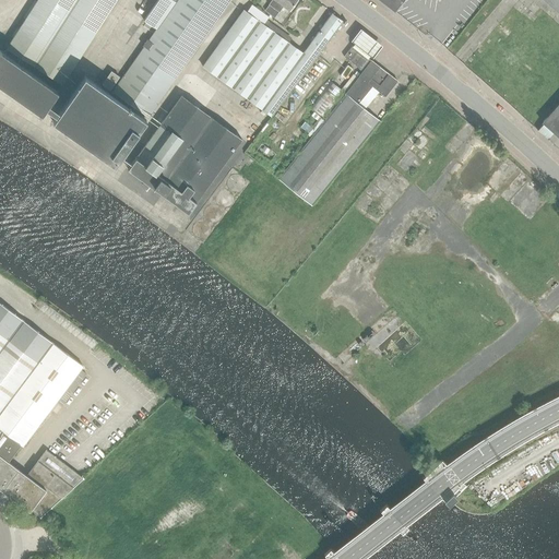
[(36,0),(6,48),(61,84),(116,0),(36,0)]
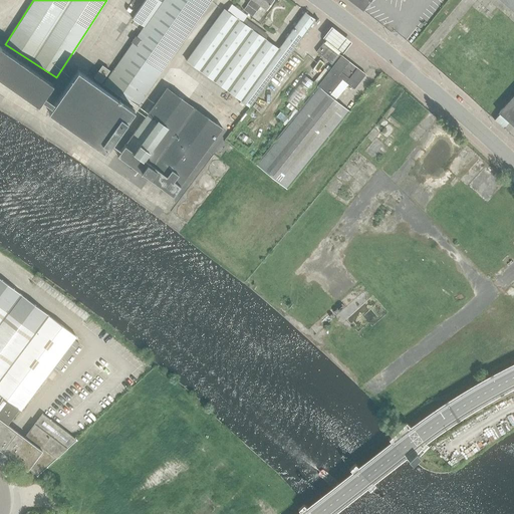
[(136,108),(180,45),(211,0),(157,0),(161,2),(102,85),(136,108)]
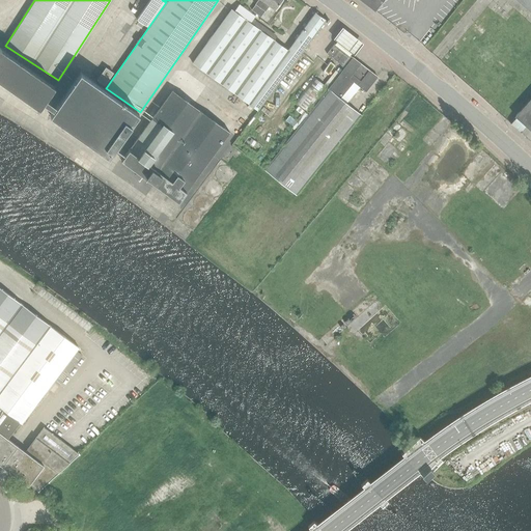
[(147,28),(165,2),(161,0),(148,0),(136,20),(147,28)]
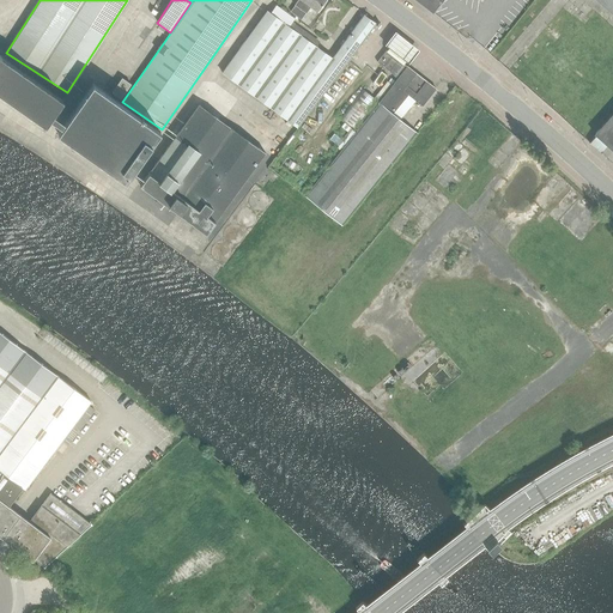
[(296,0),(289,11),(296,16),(307,0),(296,0)]
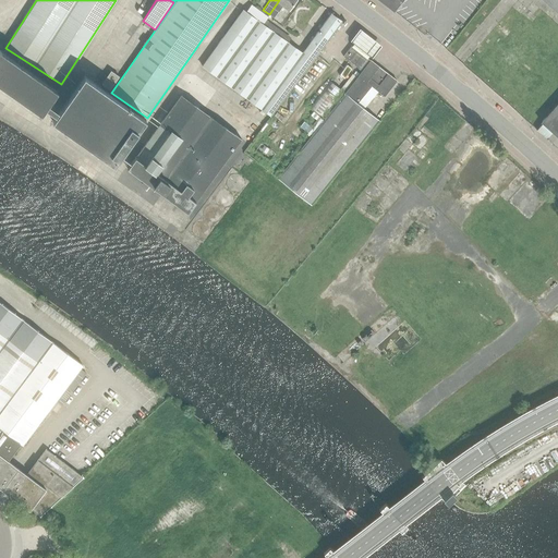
[(274,16),(281,5),(289,11),(296,0),(295,0),(279,0),(269,14),(274,16)]
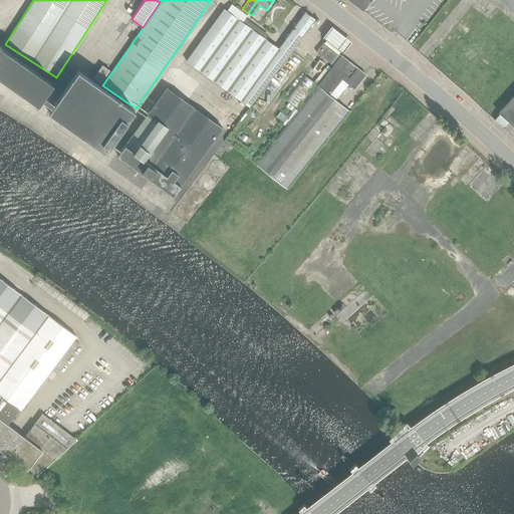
[(369,0),(347,0),(362,11),(369,0)]
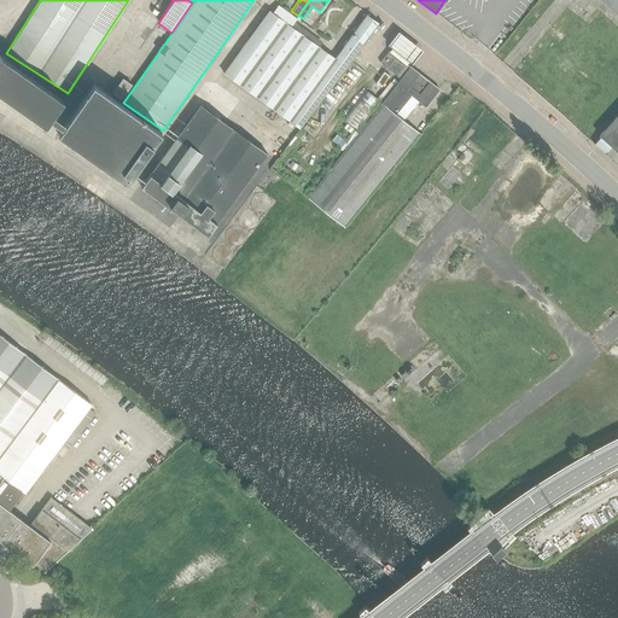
[(617,0),(599,0),(617,16),(617,0)]
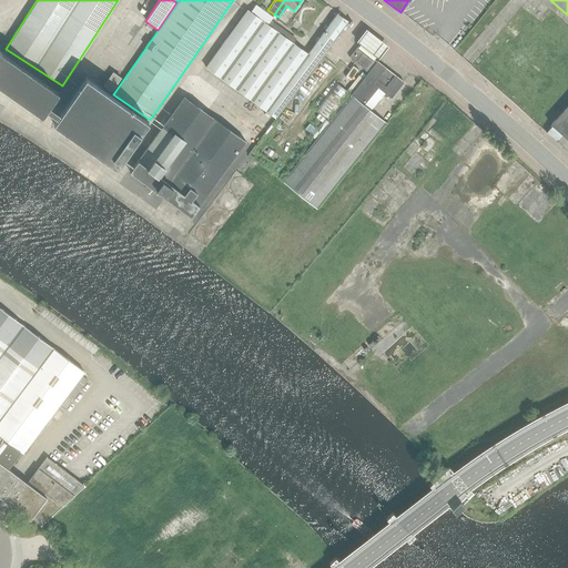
[(290,99),(347,22),(336,14),(306,54),(246,11),(205,68),(275,119),(290,99)]
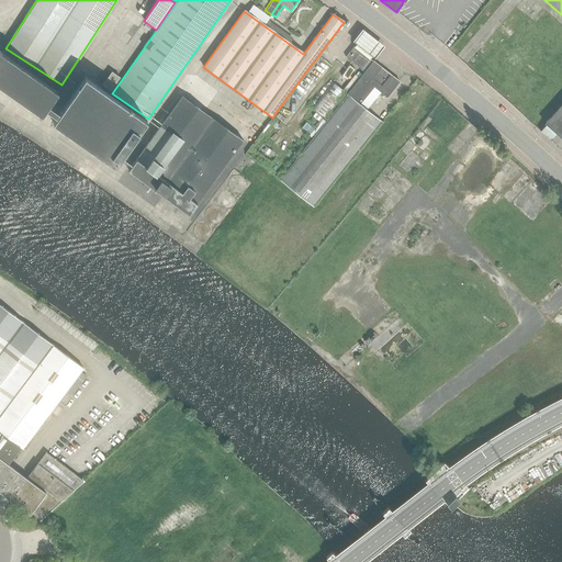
[(0,51),(0,85),(42,114),(57,91),(0,51)]
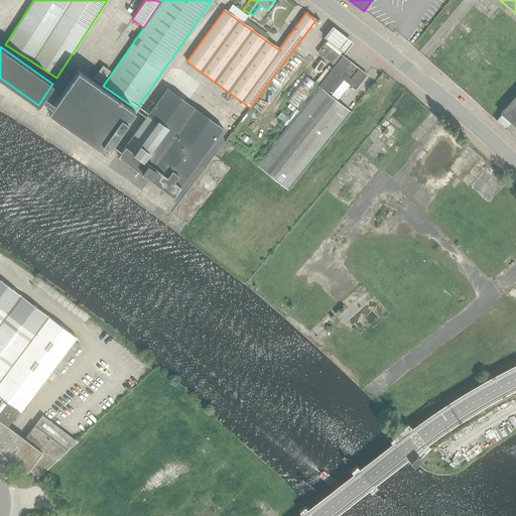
[(329,49),(325,54),(334,61),(338,56),(329,49)]
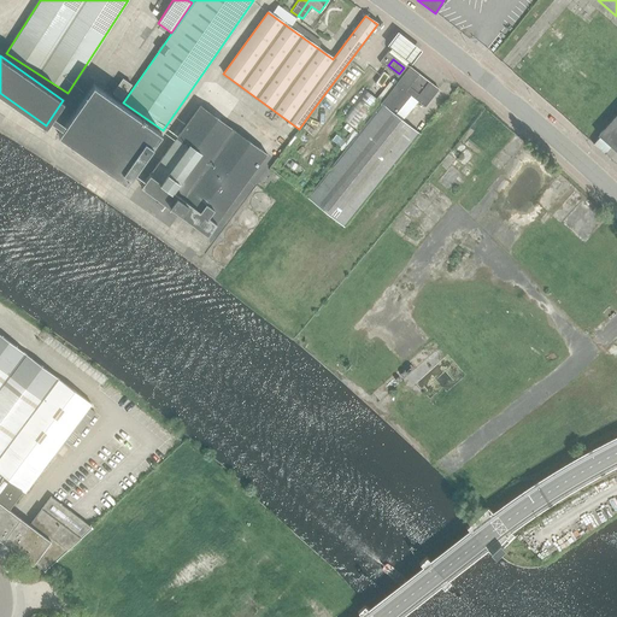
[(413,99),(424,107),(438,89),(409,66),(393,87),(388,83),(376,99),(368,93),(341,127),(354,137),(306,198),(346,228),(418,135),(394,115),(409,97),(404,92),(407,87),(417,95),(413,99)]
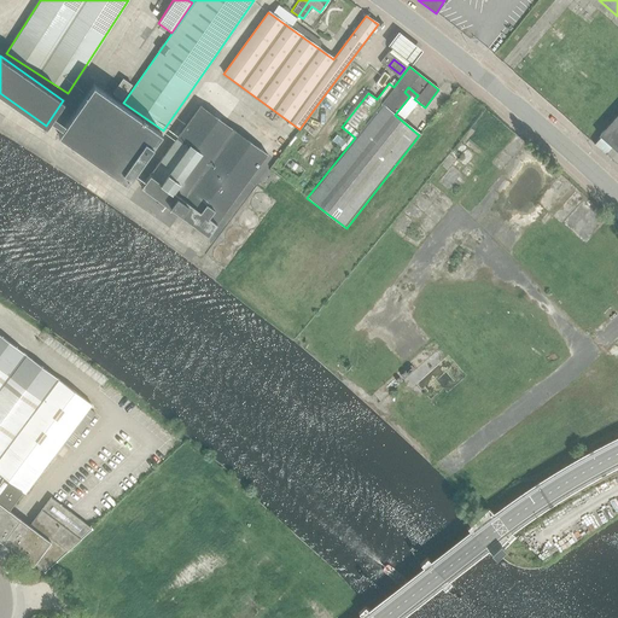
[(121,100),(132,85),(122,79),(111,93),(121,100)]
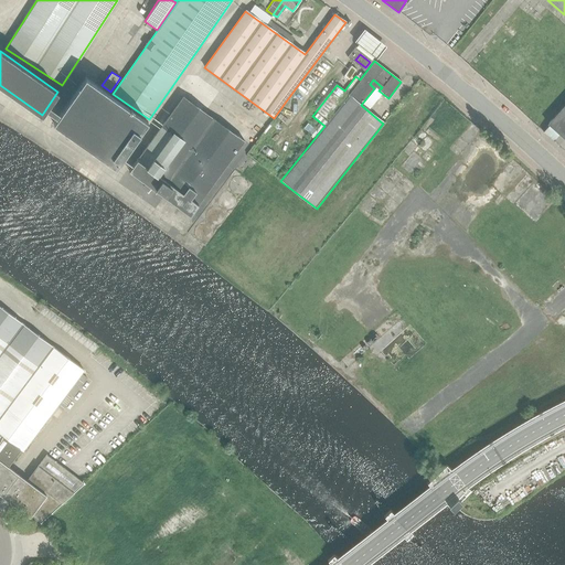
[(115,167),(147,121),(85,77),(53,124),(115,167)]
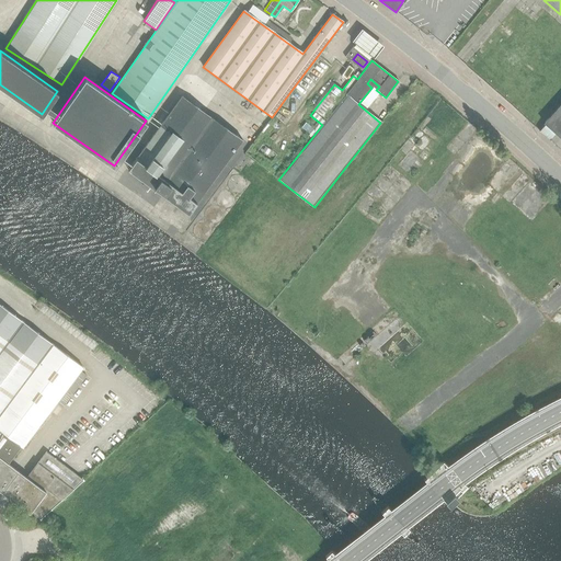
[(213,181),(242,141),(182,96),(127,171),(187,216),(207,190),(213,181)]
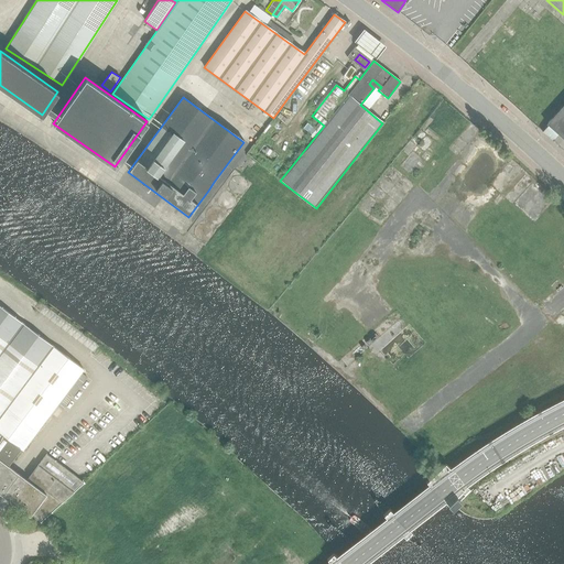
[(563,104),(546,123),(563,139),(563,104)]
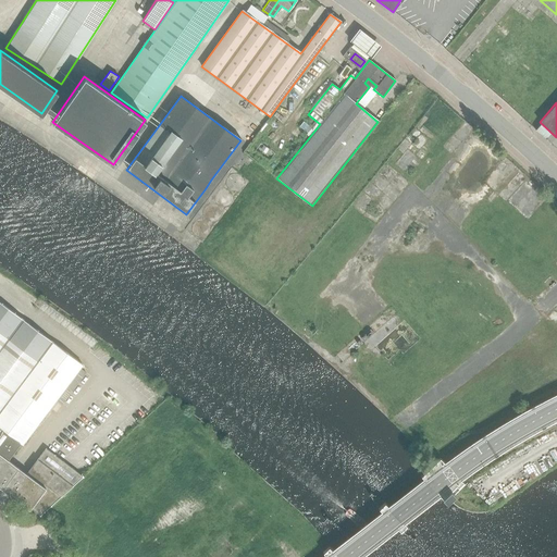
[(0,302),(0,485),(1,487),(11,494),(40,517),(82,477),(45,449),(26,473),(17,467),(8,460),(28,435),(56,399),(79,368),(82,364),(0,302)]
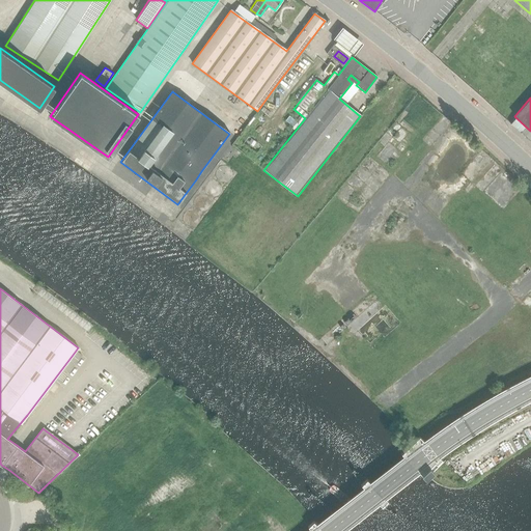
[(82,356),(76,351),(53,381),(59,386),(82,356)]
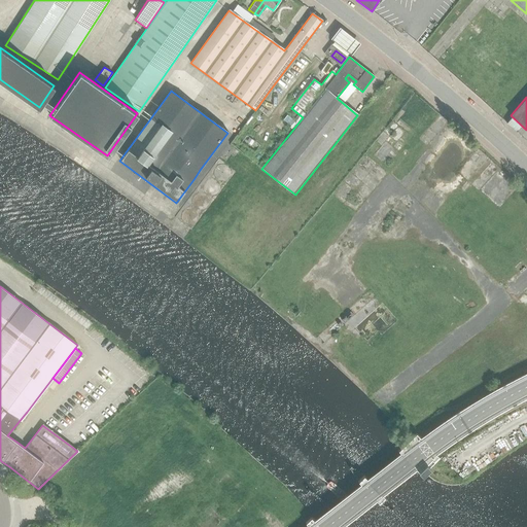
[(393,447),(396,450),(411,465),(422,477),(425,473),(430,468),(428,467),(429,466),(427,464),(431,460),(432,461),(438,456),(417,434),(413,430),(401,440),(393,447)]
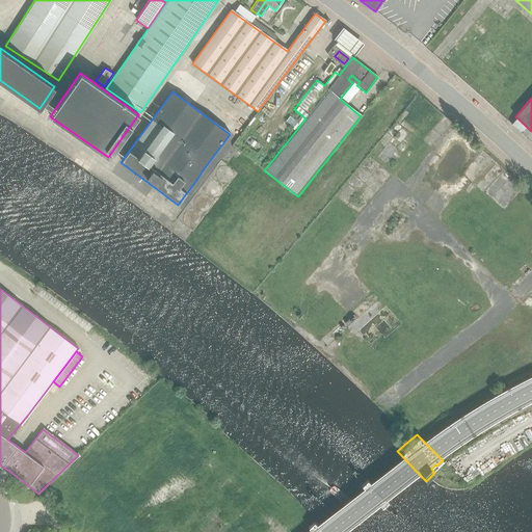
[(366,475),(358,480),(382,508),(389,502),(366,475)]
